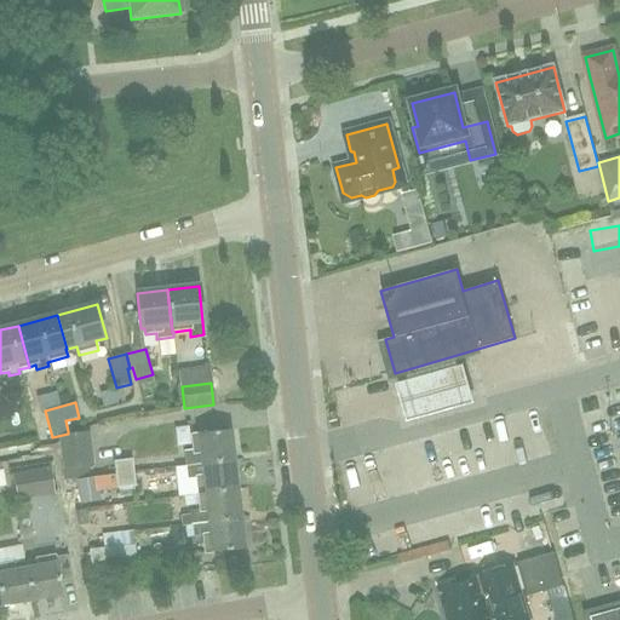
[(230,430),(219,431),(217,417),(189,420),(190,435),(193,453),(187,453),(189,465),(234,460),(230,430)]
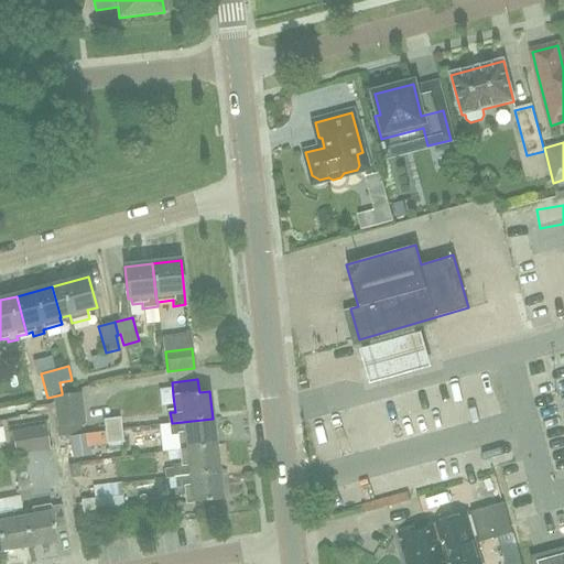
[(86,433),(82,393),(54,397),(58,437),(86,433)]
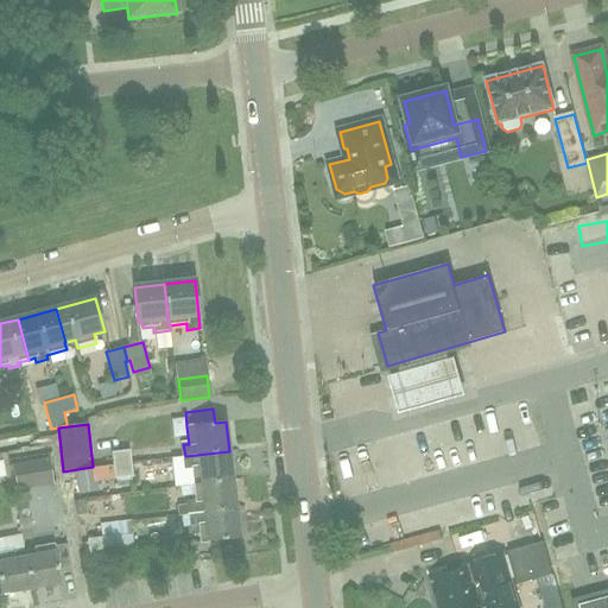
[(113,466),(131,463),(130,450),(111,453),(113,466)]
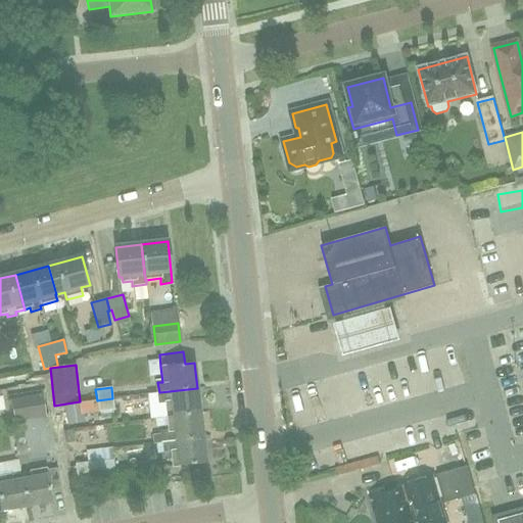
[(197,388),(159,392),(159,393),(156,393),(157,403),(164,402),(165,417),(200,413),(197,388)]
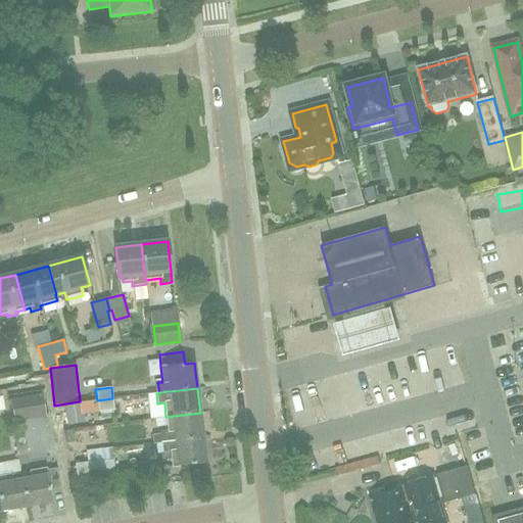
[(44,415),(41,393),(10,399),(14,420),(44,415)]
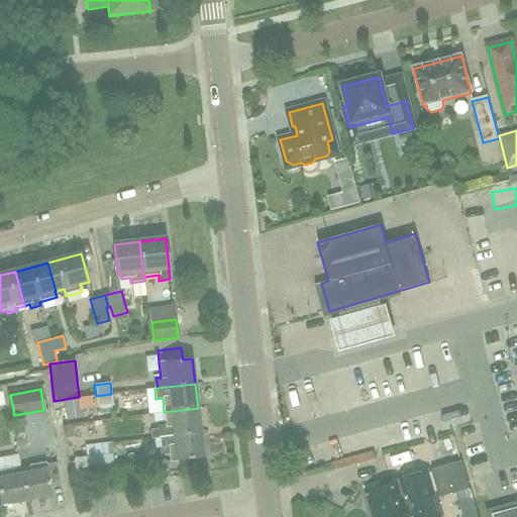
[(111,394),(96,396),(97,407),(112,405),(111,394)]
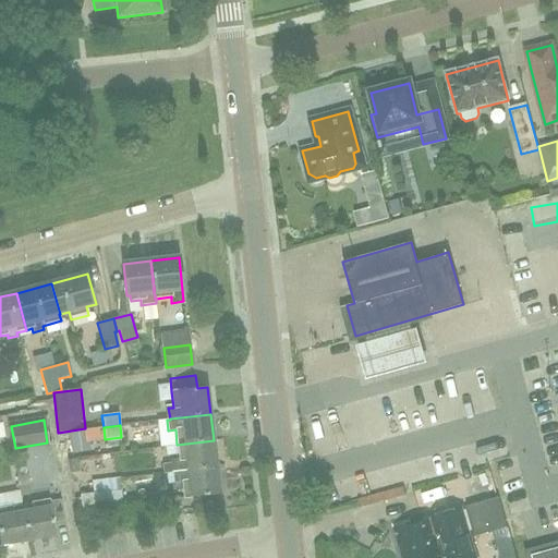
[(93,452),(92,432),(82,432),(83,453),(93,452)]
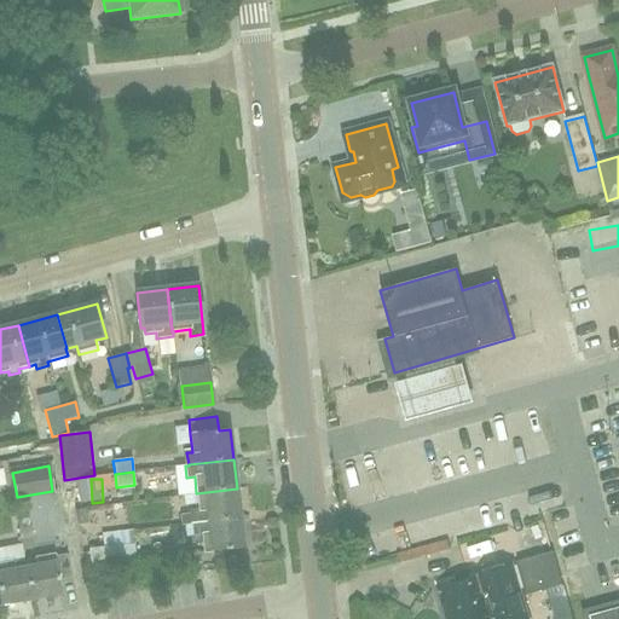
[(237,489),(196,493),(198,510),(189,512),(191,524),(241,518),(237,489)]
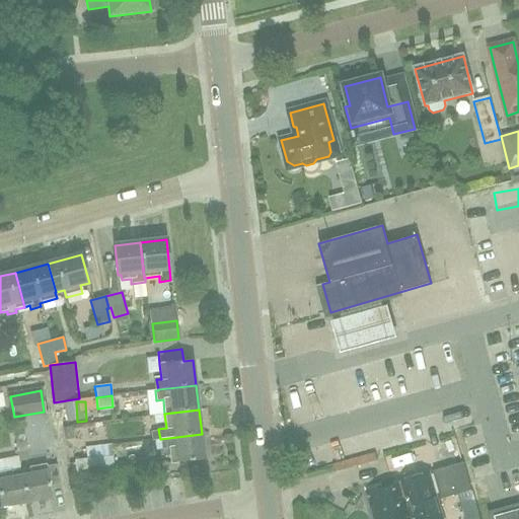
[(161,449),(169,448),(171,463),(176,462),(176,463),(205,459),(202,434),(160,439),(161,449)]
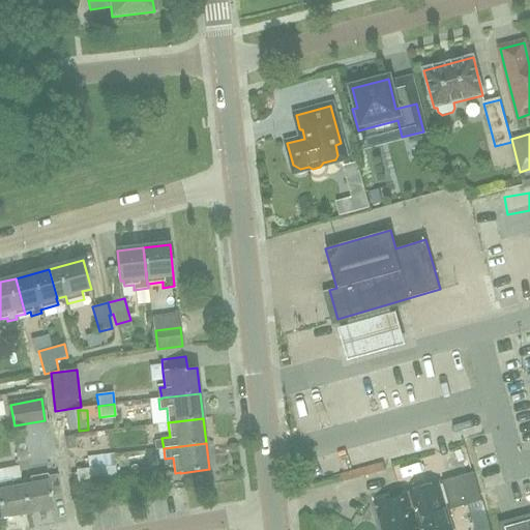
[(19,470),(30,468),(27,451),(16,453),(19,470)]
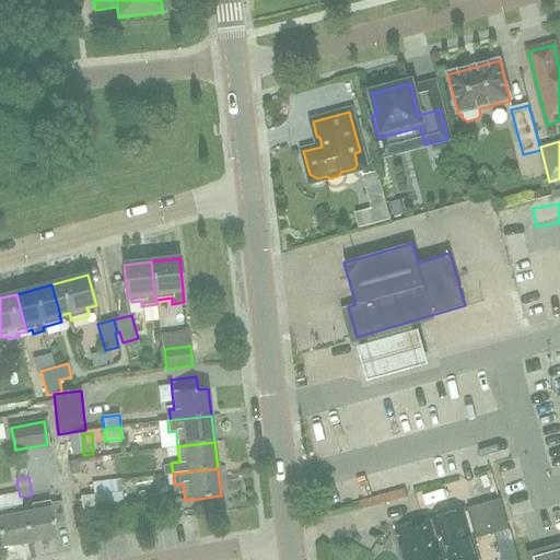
[(92,483),(94,496),(80,497),(82,513),(106,511),(106,509),(135,505),(133,496),(121,498),(119,480),(92,483)]
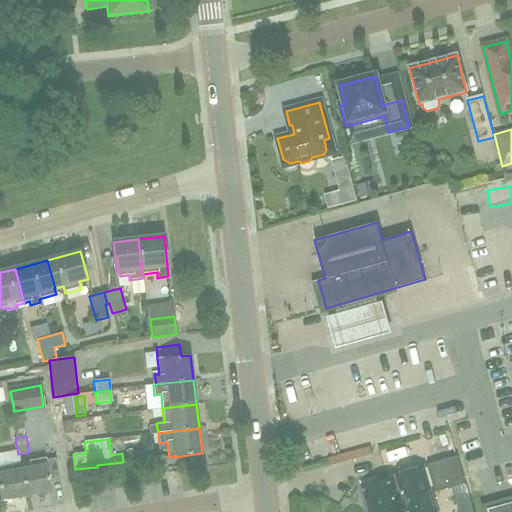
[(427,466),(435,493),(464,484),(456,457),(427,466)]
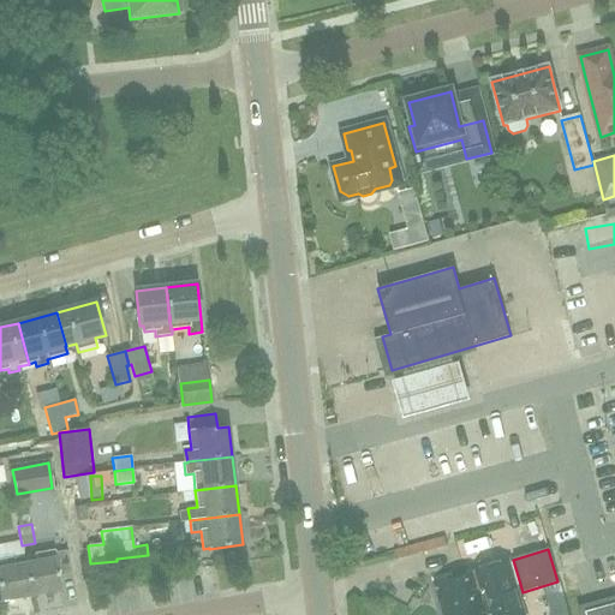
[(25,565),(31,596),(60,590),(54,557),(53,559),(52,551),(35,555),(36,562),(25,565)]
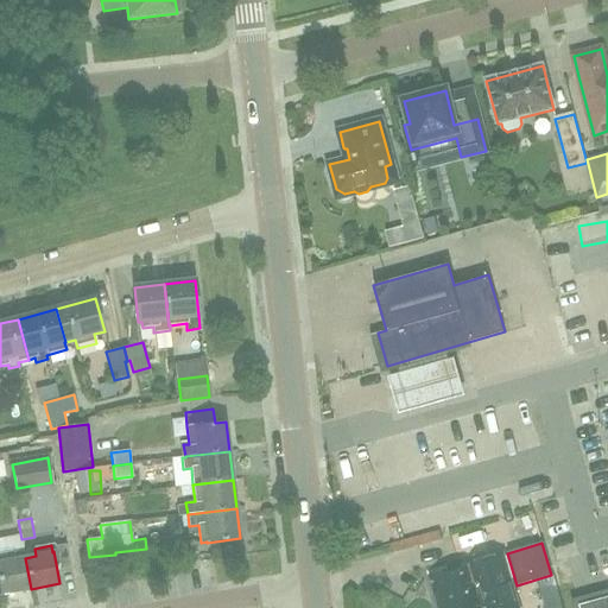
[(31,589),(25,558),(14,559),(12,552),(0,555),(0,583),(2,594),(31,589)]
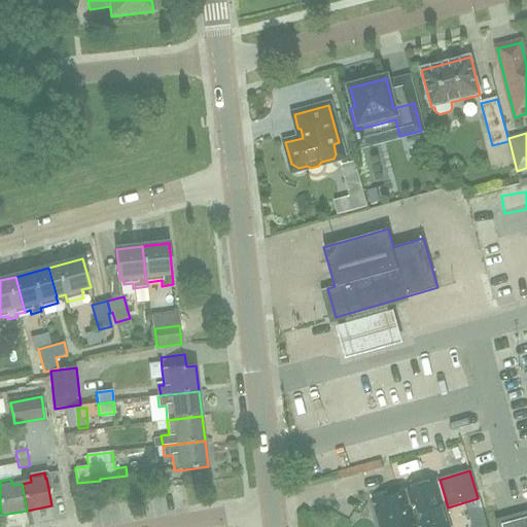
[(433,482),(397,492),(401,508),(417,504),(419,512),(417,512),(418,515),(419,515),(422,526),(446,526),(442,510),(433,482)]
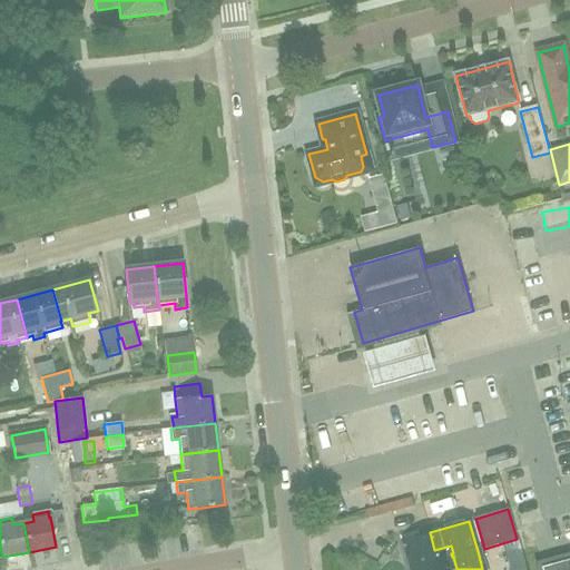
[(411,569),(457,569),(453,557),(452,557),(451,553),(453,553),(451,546),(434,550),(430,532),(402,541),(411,569)]
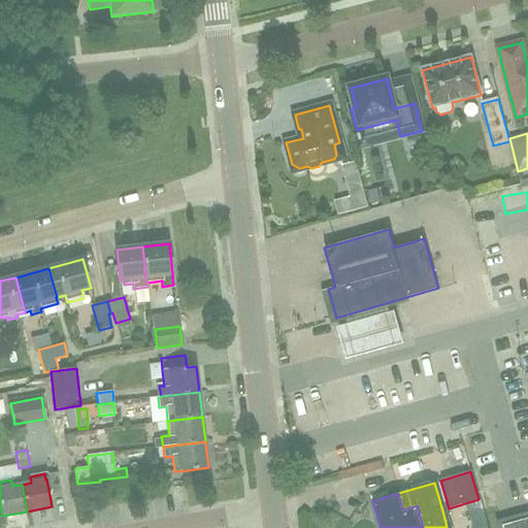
[(527,527),(527,513),(495,522),(496,527),(527,527)]
